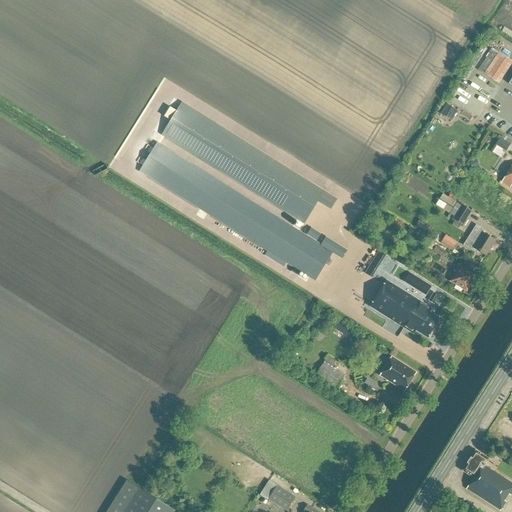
[(482,46),(462,74),(468,78),(487,50),(482,46)]
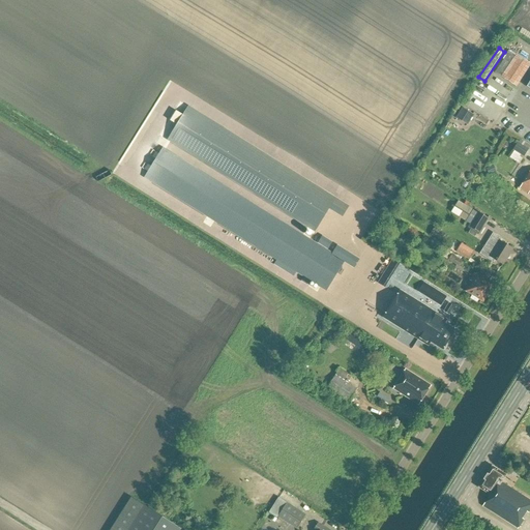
[(516,89),(529,67),(529,64),(510,52),(495,75),(516,89)]
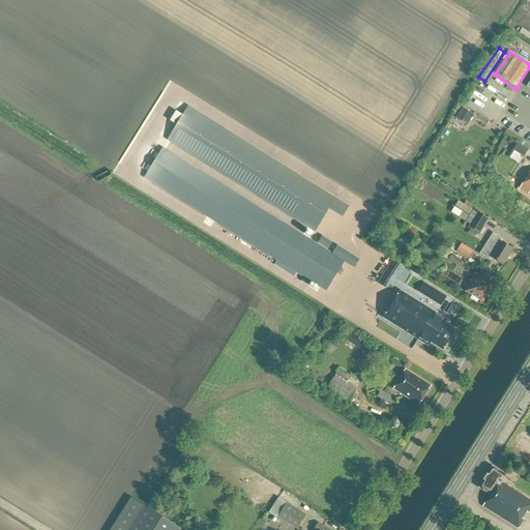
[(454,117),(467,123),(472,112),(460,107),(454,117)]
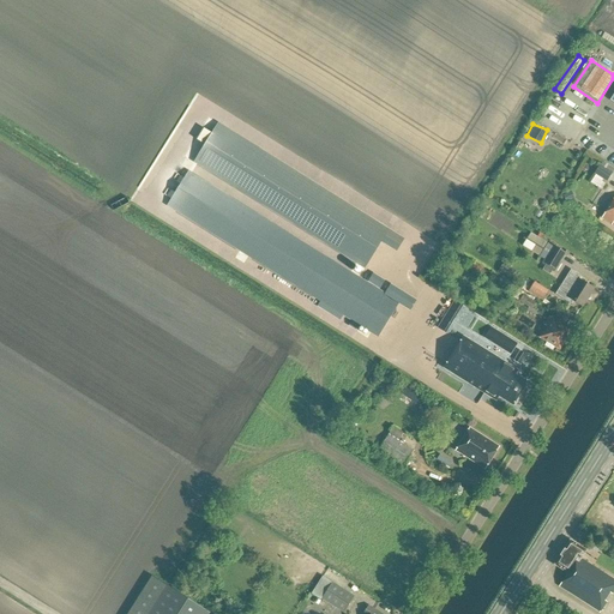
[(234,133),(218,125),(211,134),(204,130),(197,140),(205,146),(194,162),(226,181),(277,214),(365,269),(380,244),(387,247),(396,253),(404,240),(396,235),(389,230),(301,175),(292,169),(234,133)]
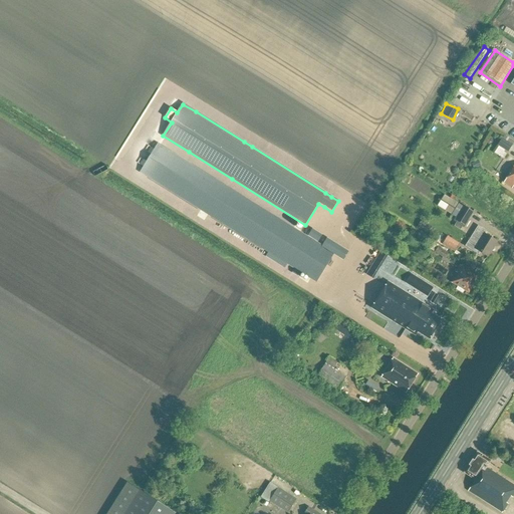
[(513,142),(504,136),(497,147),(508,153),(513,143),(513,142)]
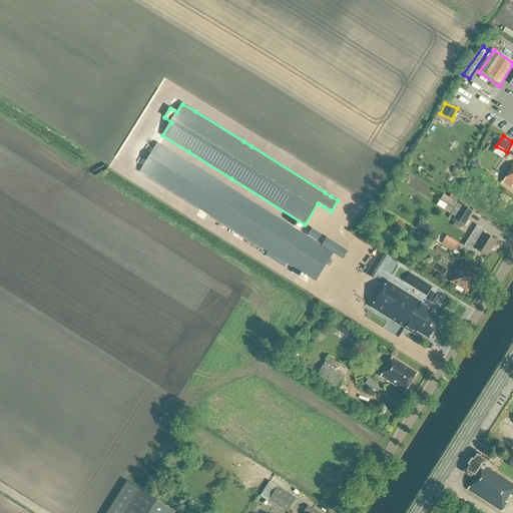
[(139,172),(268,252),(266,257),(284,269),(287,264),(293,268),(291,272),(296,276),(299,272),(315,282),(332,253),(342,260),(347,251),(325,237),(321,244),(317,242),(321,234),(311,228),(306,235),(157,143),(139,172)]
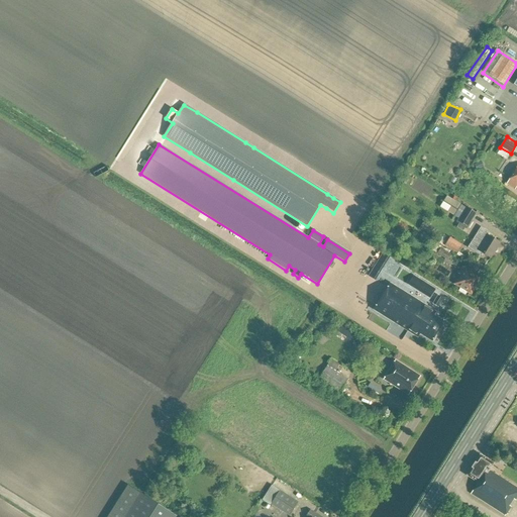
[(476,165),(474,166),(475,167),(477,172),(482,169),(480,164),(476,165)]
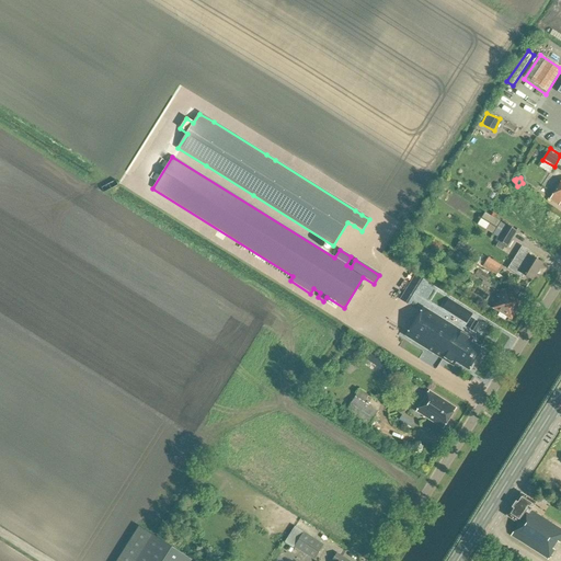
[(560,181),(549,201),(560,207),(560,181)]
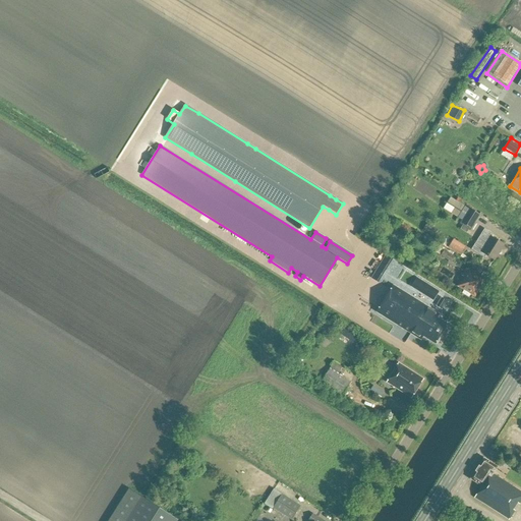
[(450,198),(443,210),(458,219),(465,208),(450,198)]
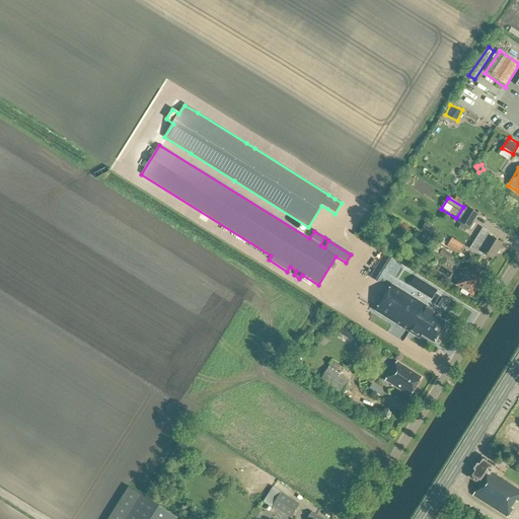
[(462,221),(460,223),(461,224),(467,228),(468,228),(476,214),(469,210),(468,210),(462,221)]
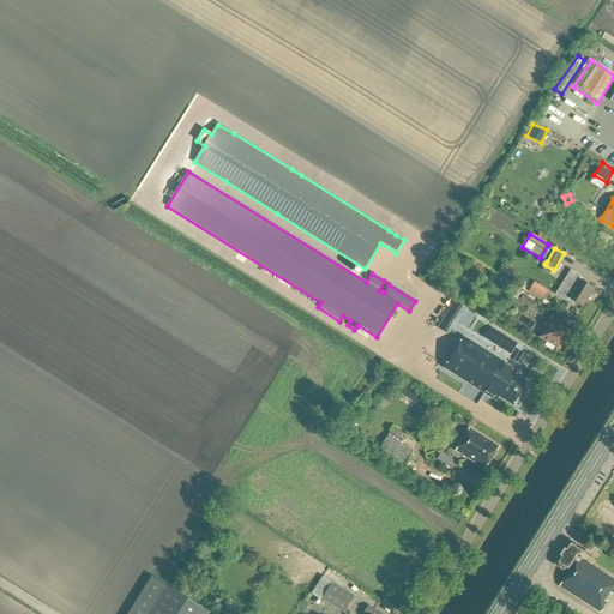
[(569,305),(571,301),(582,307),(594,290),(578,281),(581,277),(571,271),(555,295),(569,305)]
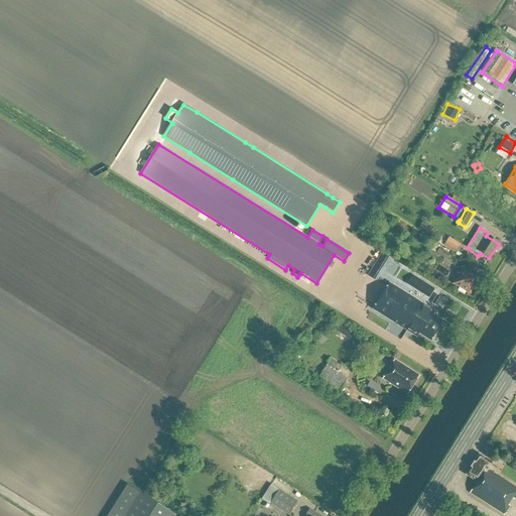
[(446,235),(442,244),(456,251),(461,242),(446,235)]
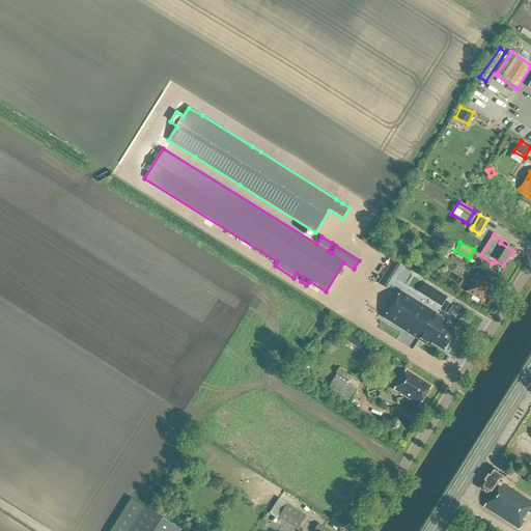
[(452,256),(448,261),(459,269),(464,262),(452,256)]
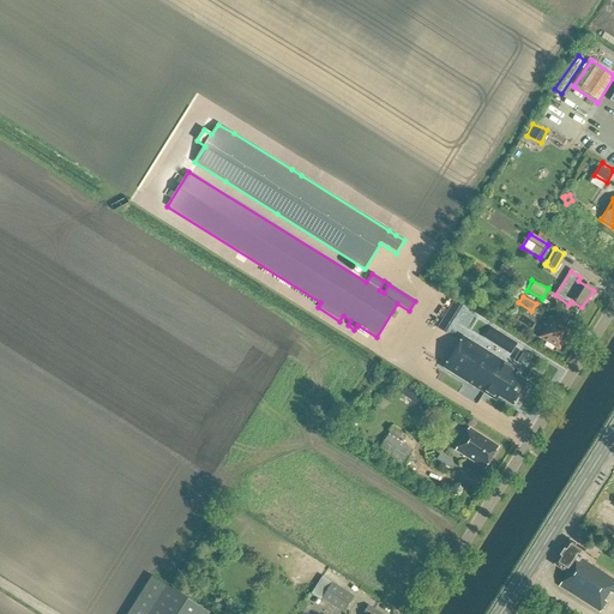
[(559,349),(570,330),(549,318),(545,326),(547,327),(541,338),(548,342),(545,347),(552,350),(554,347),(559,349)]
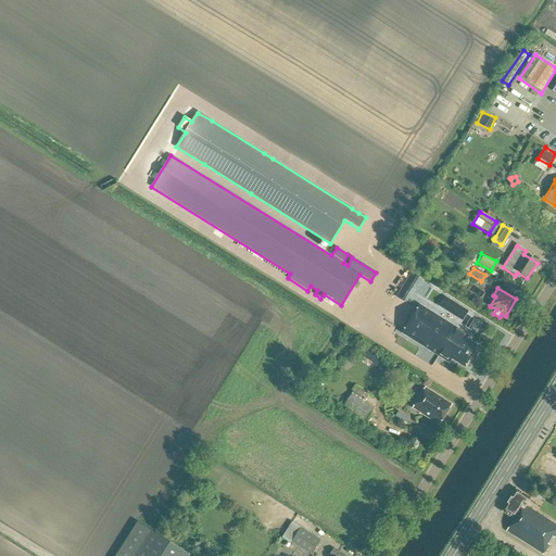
[(405,336),(450,364),(452,359),(464,367),(477,348),(466,340),(468,337),(467,336),(422,307),(419,306),(402,333),(405,336)]
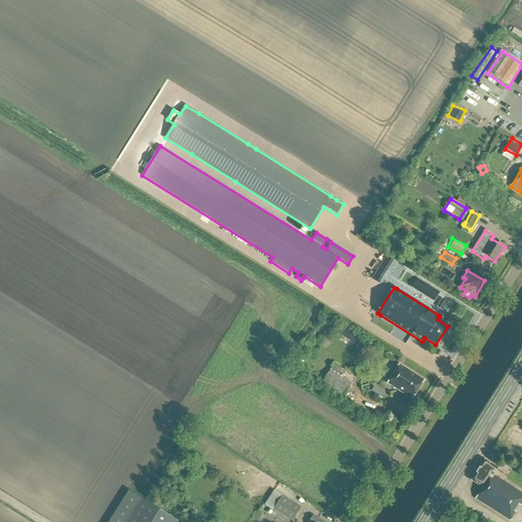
[(412,400),(424,380),(399,365),(387,383),(412,400)]
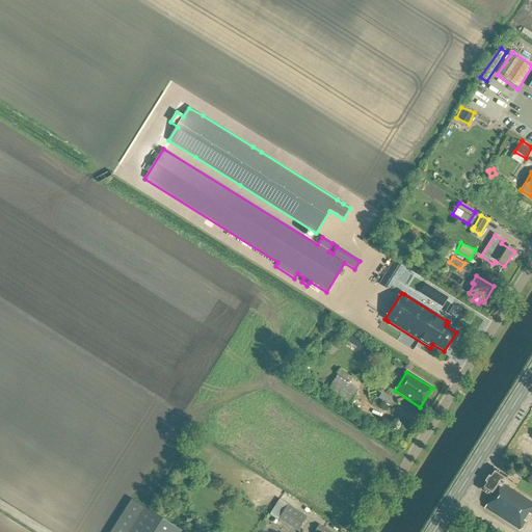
[(349,405),(358,392),(337,377),(327,392),(349,405)]
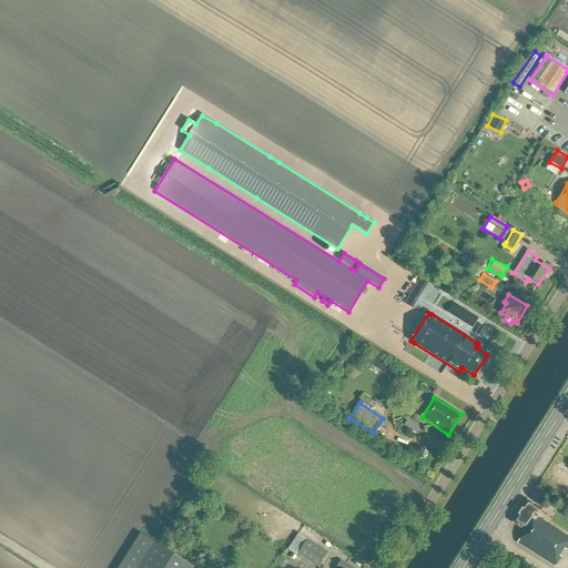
[(417,429),(407,422),(404,426),(415,434),(417,429)]
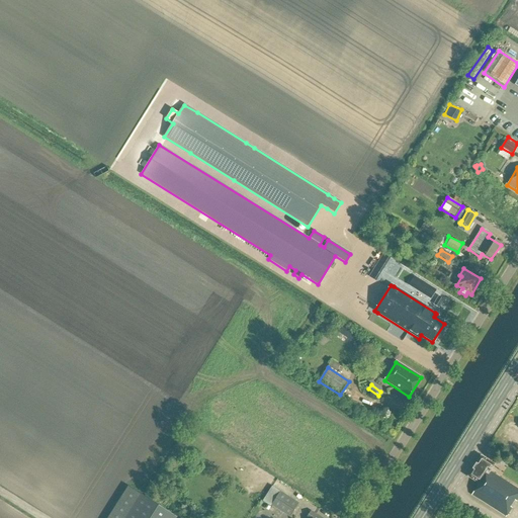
[(506,517),(517,498),(517,489),(490,471),(494,465),(481,456),(467,477),(479,485),(471,495),(506,517)]
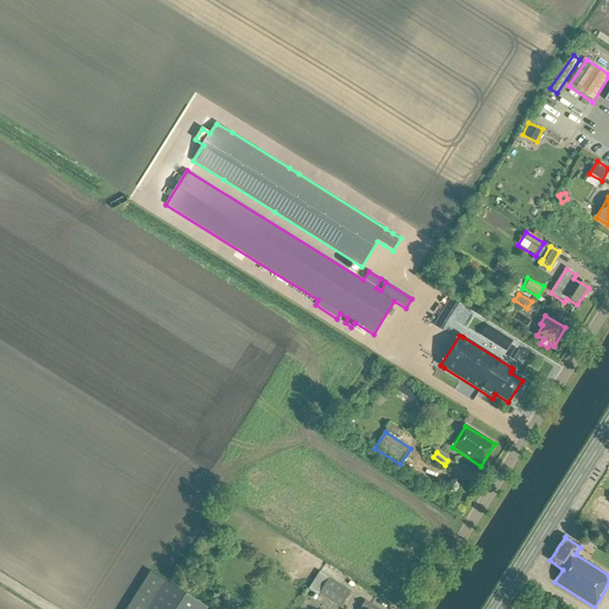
[(311,591),(339,608),(340,608),(351,594),(321,575),(311,591)]
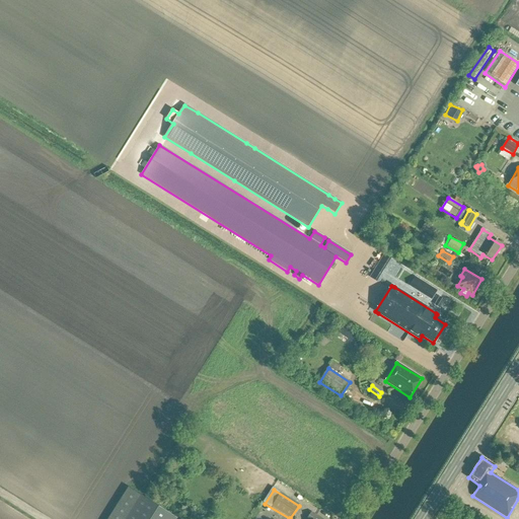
[(176,518),(141,496),(126,518),(176,518)]
